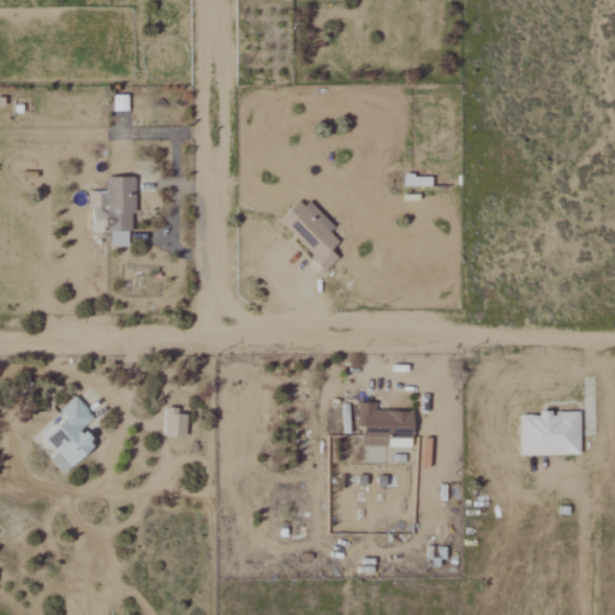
[(130,112),(129,95),(115,95),(115,112),(130,112)]
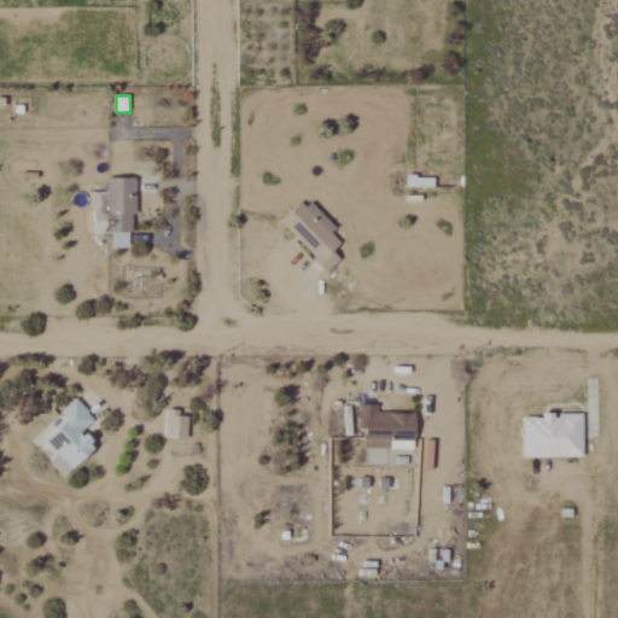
[(435,187),(435,178),(407,178),(408,188),(435,187)]
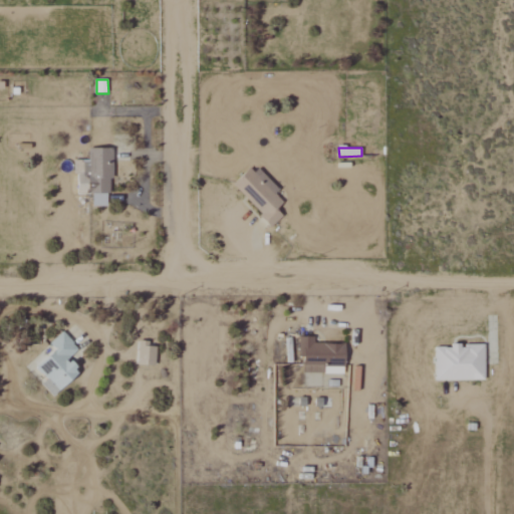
[(74,161),(74,174),(78,174),(78,195),(93,195),(93,207),(111,207),(112,150),(89,150),(89,161),(74,161)]
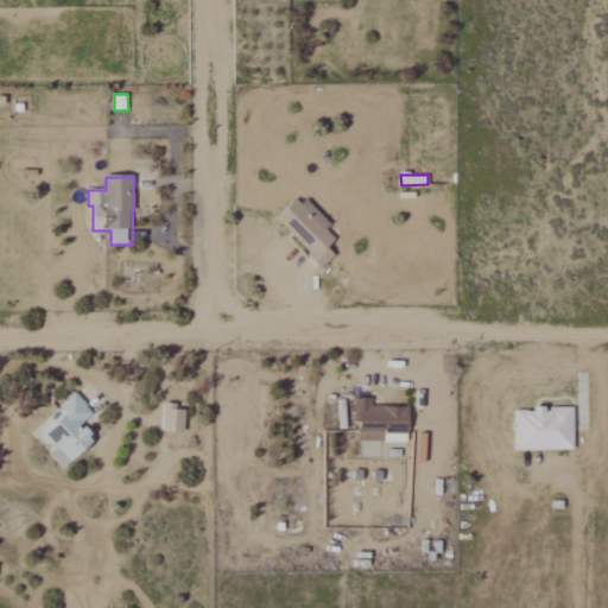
[(276,220),(323,268),(335,257),(328,249),(336,241),(327,230),(330,228),(301,196),(276,220)]
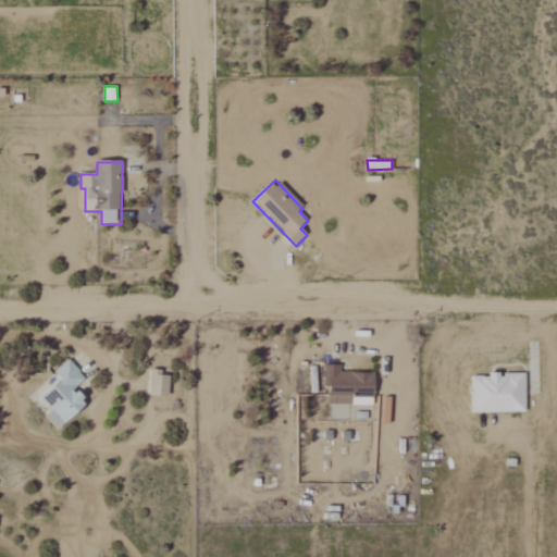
[(57,430),(88,406),(75,388),(86,381),(70,360),(54,372),(62,382),(40,398),(51,412),(46,417),(57,430)]
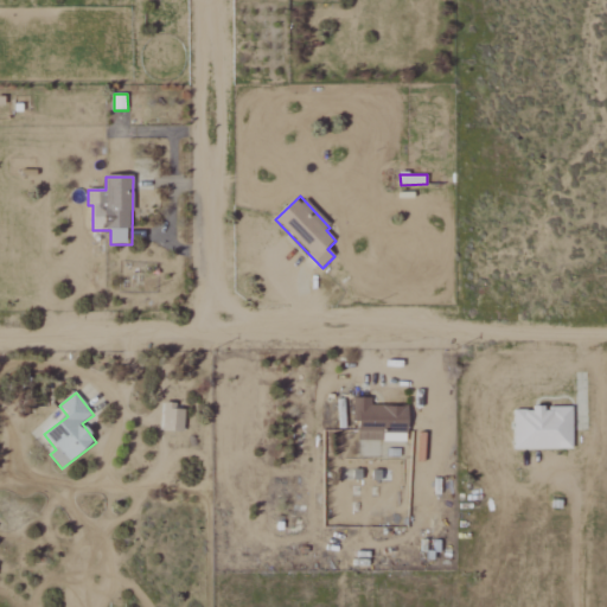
[(372,406),(372,398),(355,398),(353,423),(359,423),(359,440),(384,441),(384,433),(409,434),(409,406),(372,406)]
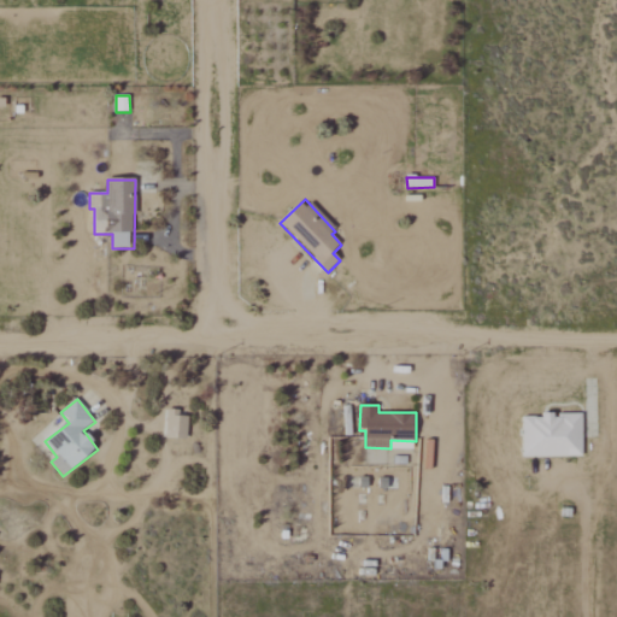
[(187,440),(189,413),(168,412),(166,439),(187,440)]
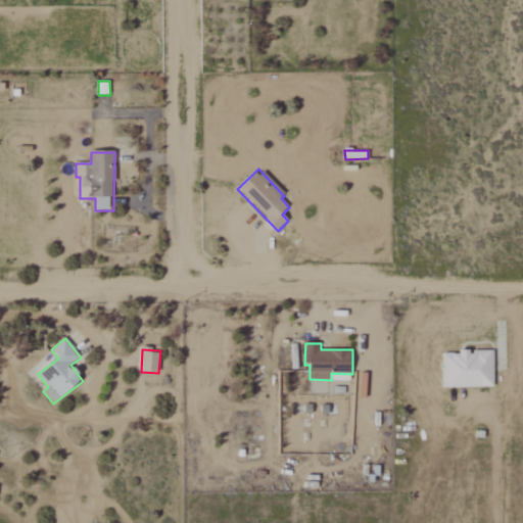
[(494,387),(494,351),(470,351),(470,352),(443,353),(443,388),(494,387)]
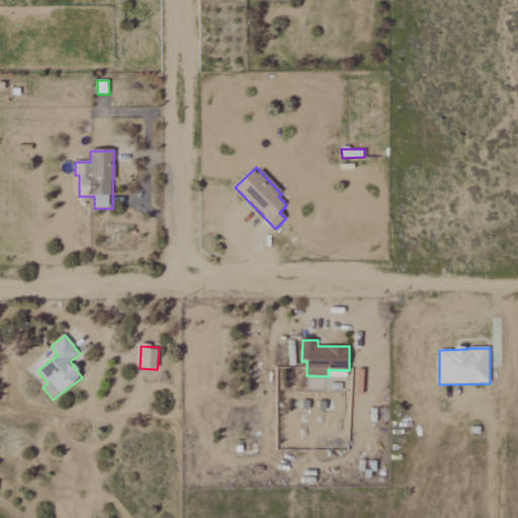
[(306,390),(323,390),(324,377),(307,377),(306,390)]
